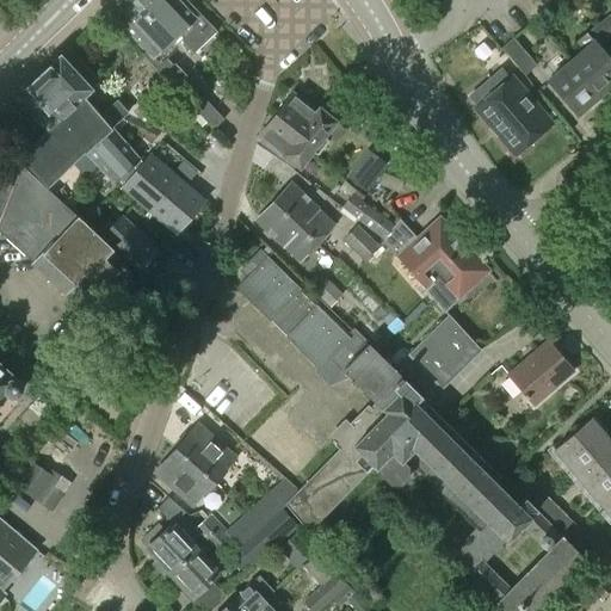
[(141,0),(117,0),(106,11),(146,51),(141,55),(173,88),(185,76),(174,65),(172,66),(159,53),(166,45),(158,36),(162,31),(158,26),(162,23),(141,0)]
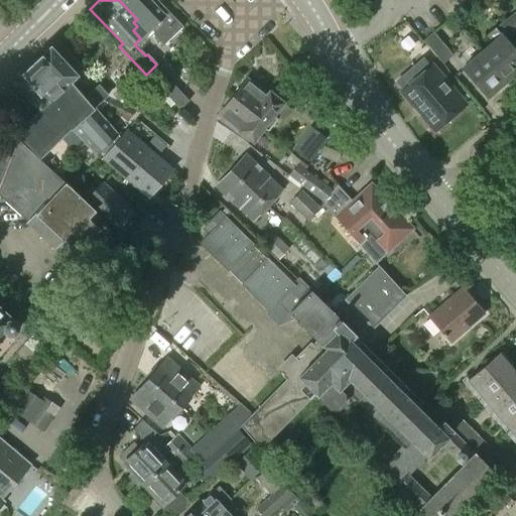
[(148,31),(162,45),(182,26),(156,0),(152,0),(150,2),(148,0),(119,0),(137,19),(133,22),(137,26),(133,30),(140,38),(148,31)]
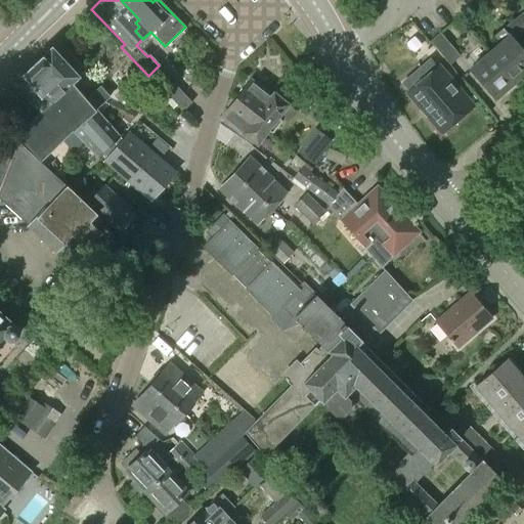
[(523,15),(521,13),(512,22),(523,35),(523,15)]
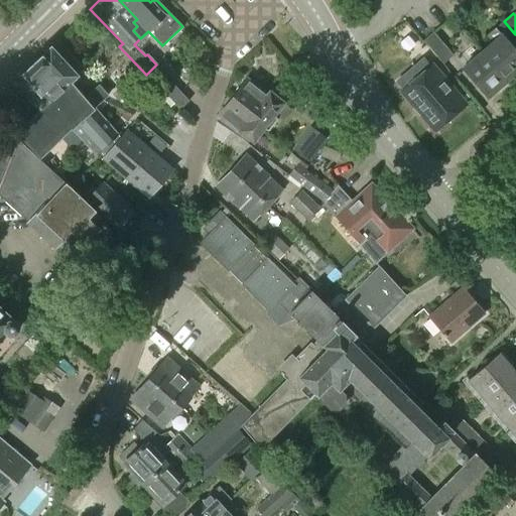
[(500,36),(481,52),(505,82),(515,72),(515,52),(515,50),(515,34),(504,21),(497,27),(496,26),(493,29),(500,36)]
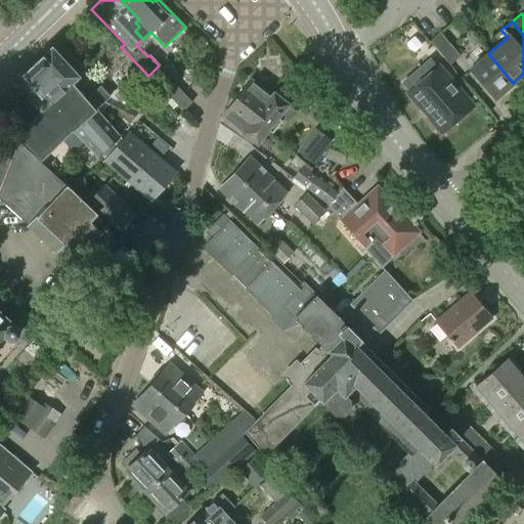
[(430,42),(447,62),(449,64),(459,55),(439,33),(430,42)]
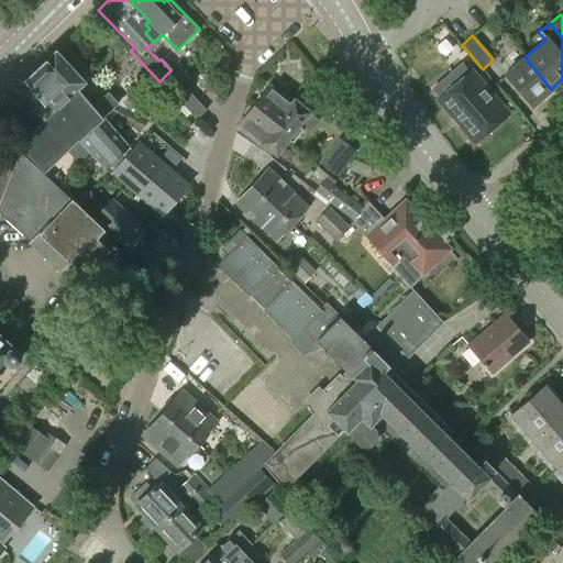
[(18,147),(20,150),(43,173),(76,140),(105,169),(128,147),(102,119),(117,106),(106,94),(97,102),(88,102),(77,89),(84,84),(54,52),(13,90),(14,91),(9,97),(22,109),(26,105),(44,123),(18,147)]
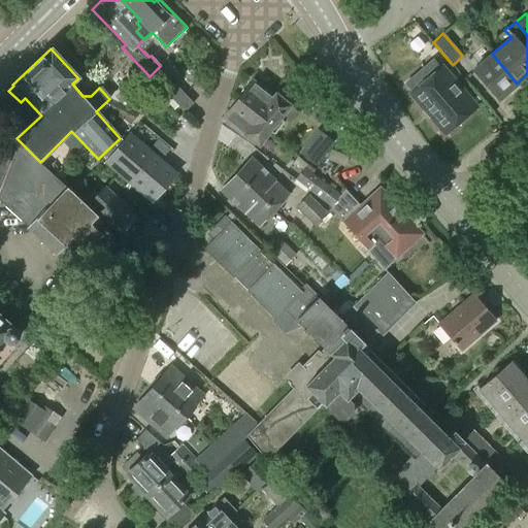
[(517,84),(492,54),(472,70),(498,100),(517,84)]
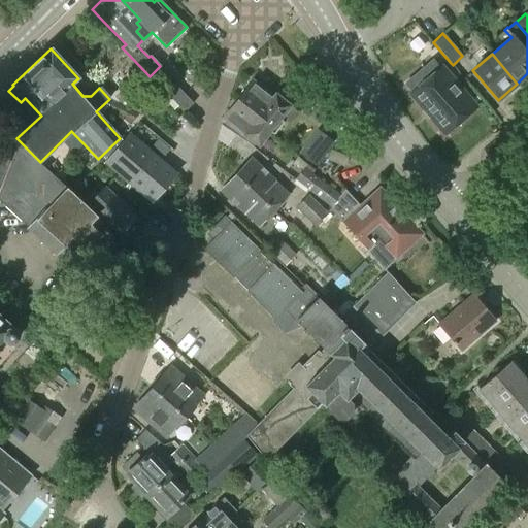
[(409,95),(444,135),(475,108),(441,68),(439,69),(432,61),(404,85),(411,93),(409,95)]
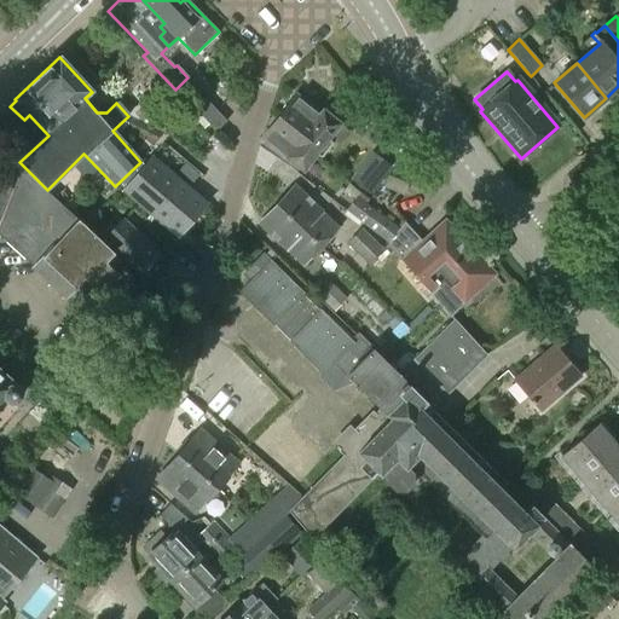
[(201,94),(191,104),(190,105),(215,132),(226,122),(201,94)]
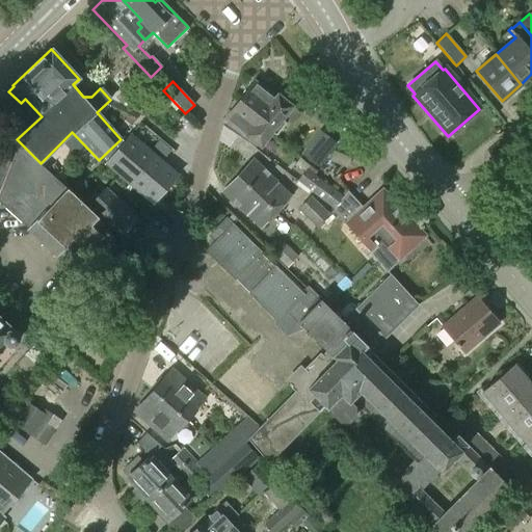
[(257,122),(271,133),(276,135),(286,124),(283,120),(292,106),(276,95),(274,98),(254,81),(239,100),(257,114),(254,117),(258,121),(257,122)]
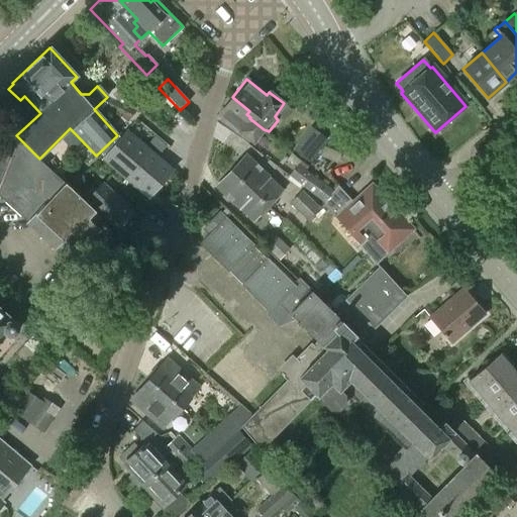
[(249,111),(232,97),(218,116),(253,143),(264,129),(249,118),(250,117),(246,114),(249,111)]
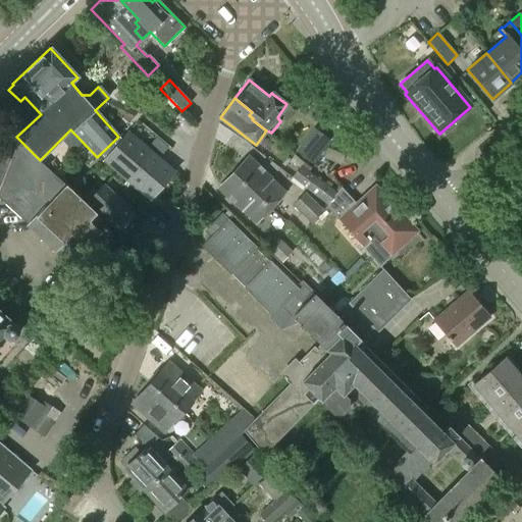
[(125,181),(151,152),(127,131),(102,161),(125,181)]
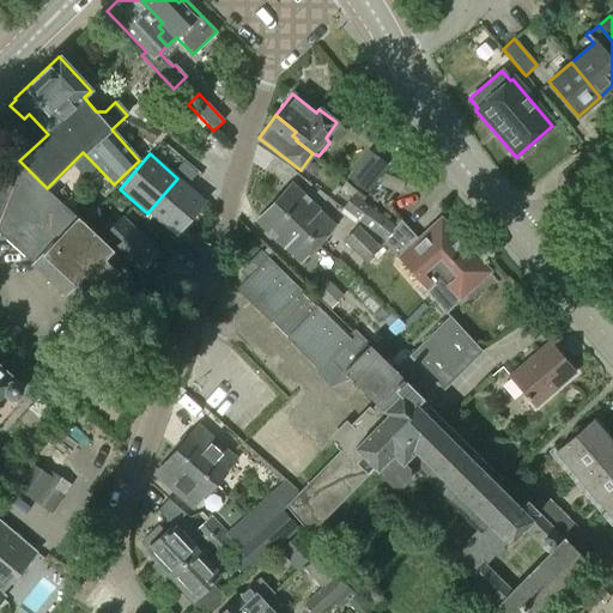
[(386,165),(375,156),(363,171),(358,168),(349,178),(365,192),(386,165)]
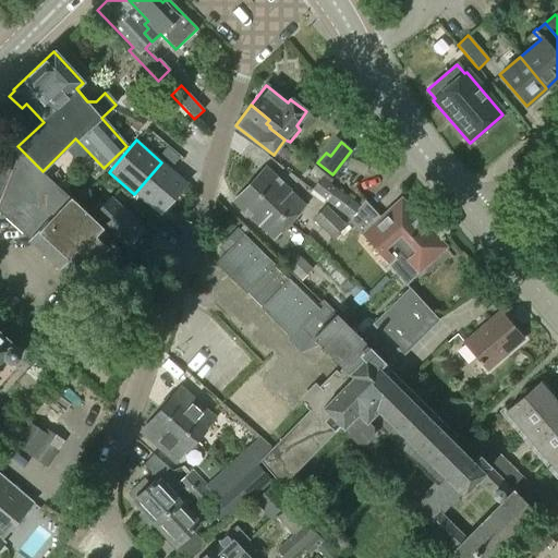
[(176,155),(162,144),(157,150),(170,161),(176,155)]
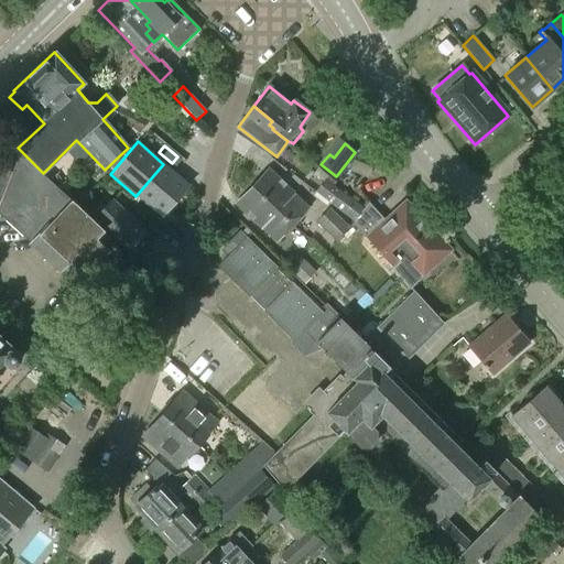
[(43,173),(20,150),(18,156),(11,173),(0,169),(0,203),(0,204),(0,214),(30,241),(69,199),(43,173)]
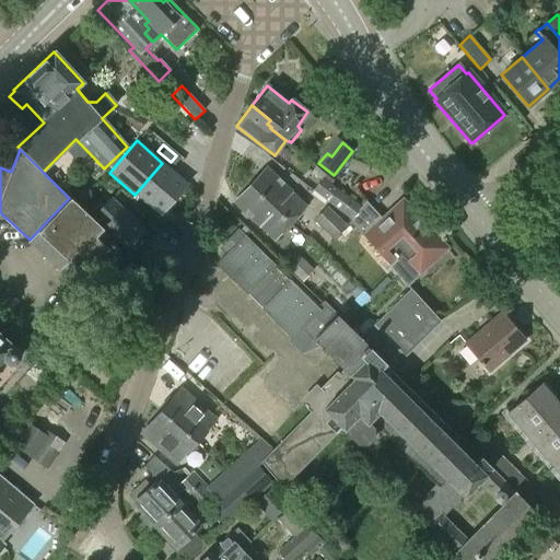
[(188,185),(162,163),(135,195),(160,217),(188,185)]
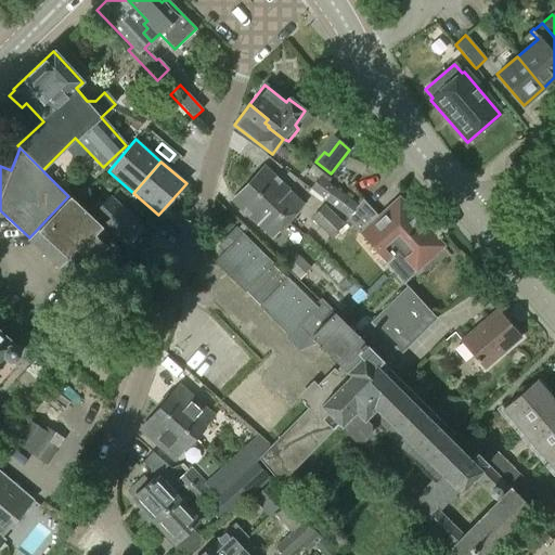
[(263,167),(247,183),(287,222),(304,206),(288,192),(289,191),(263,167)]
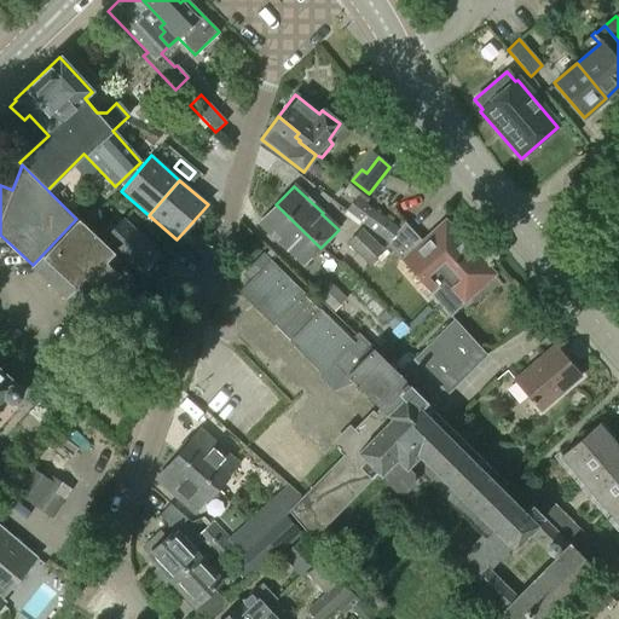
[(353,200),(346,210),(356,218),(366,204),(356,196),(353,200)]
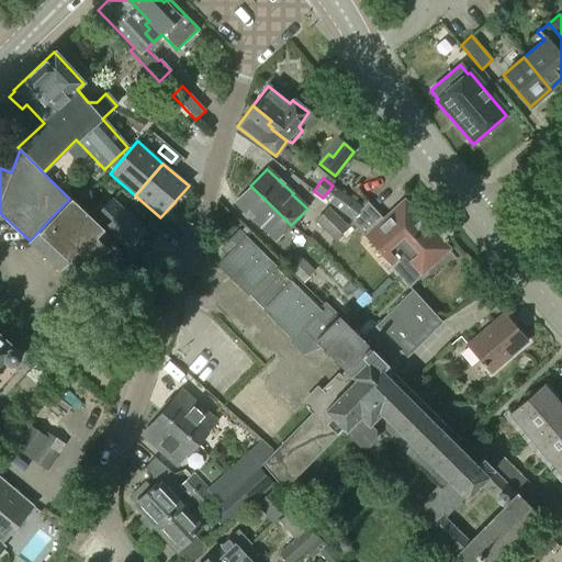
[(291,225),(250,186),(234,203),(260,228),(261,227),(276,242),(291,225)]
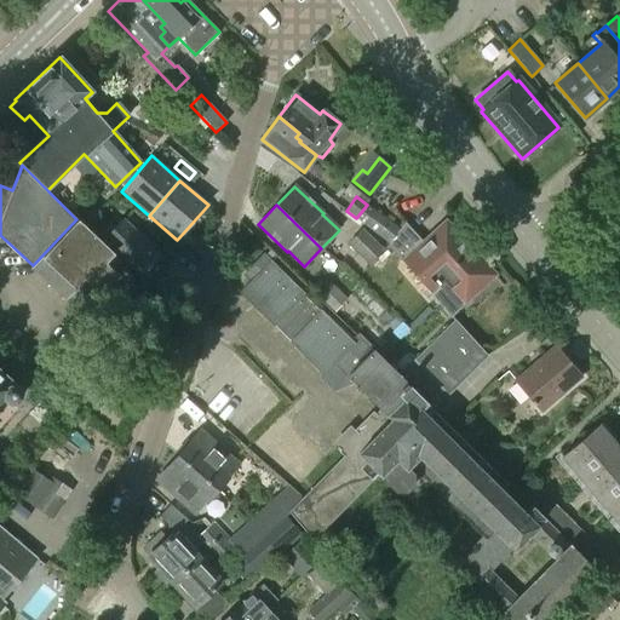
[(399,229),(367,205),(356,218),(389,244),(399,229)]
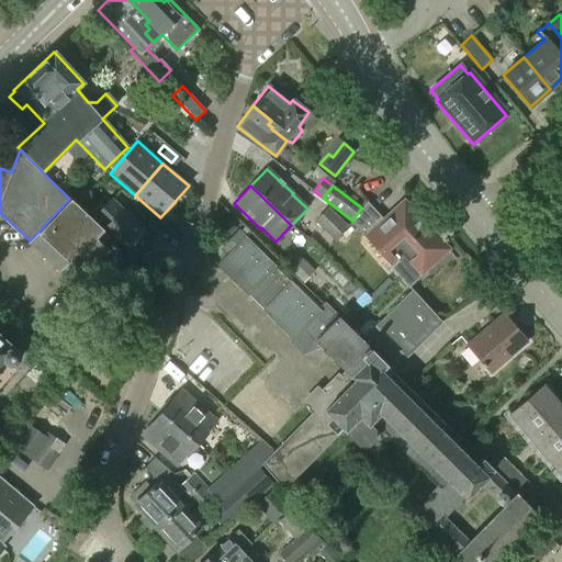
[(69,199),(30,240),(29,240),(83,291),(100,273),(92,266),(114,242),(103,231),(69,199)]
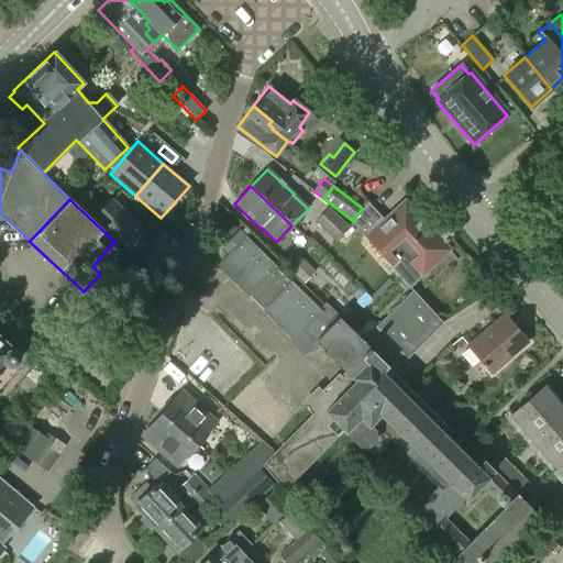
[(353,221),(351,223),(361,234),(409,288),(427,273),(419,265),(443,244),(420,218),(418,220),(406,206),(386,224),(367,203),(362,208),(353,221)]
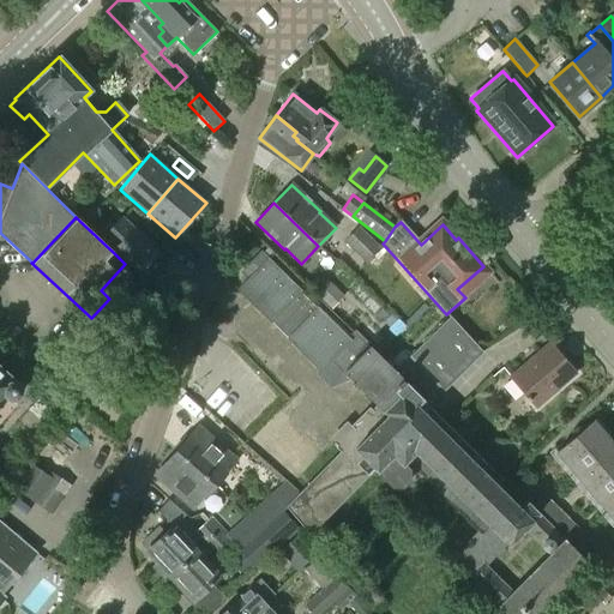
[(379,247),(359,227),(347,238),(343,241),(375,272),(393,256),(383,244),(379,247)]
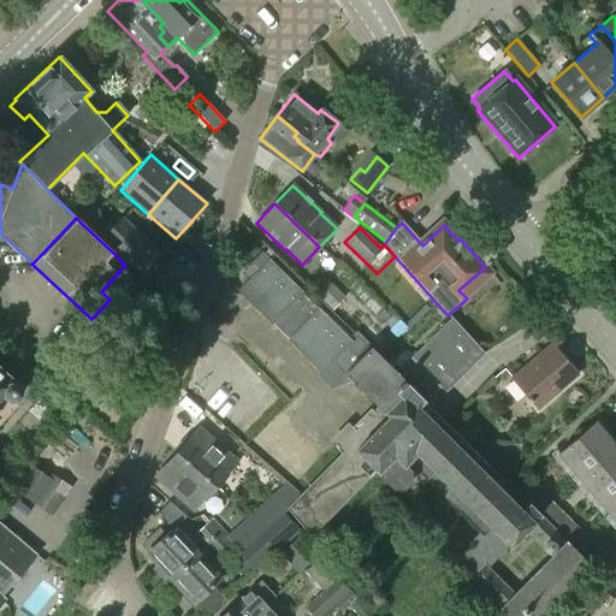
[(152,261),(124,236),(113,247),(142,273),(152,261)]
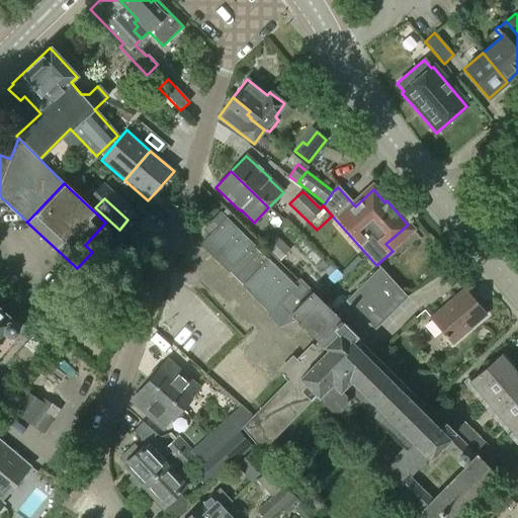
[(226,219),(230,213),(225,208),(221,213),(226,219)]
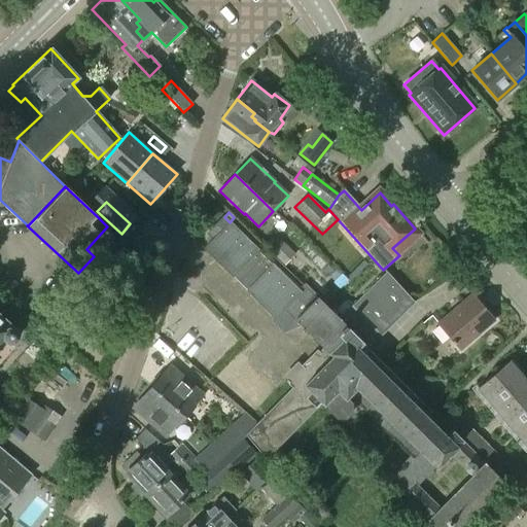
[(283,309),(299,292),(271,265),(257,251),(223,218),(208,234),(213,239),(204,248),(275,318),(283,309)]
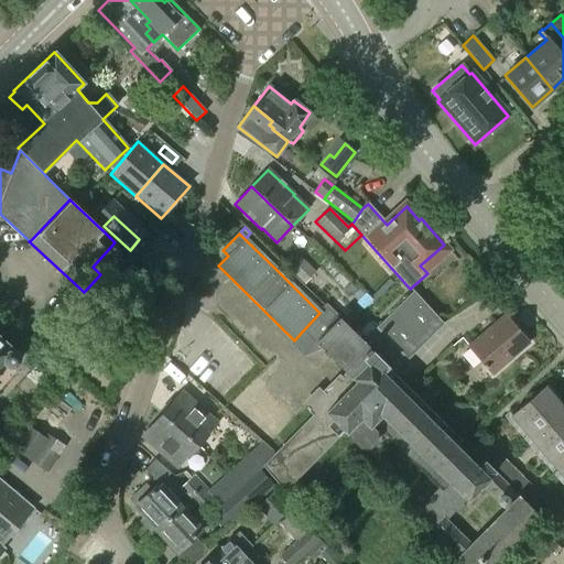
[(295,252),(283,264),(304,284),(313,274),(315,272),(295,252)]
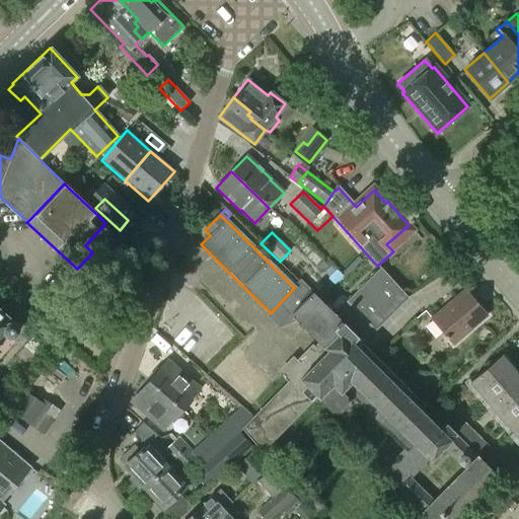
[(346,301),(371,326),(374,329),(408,297),(380,268),(346,301)]
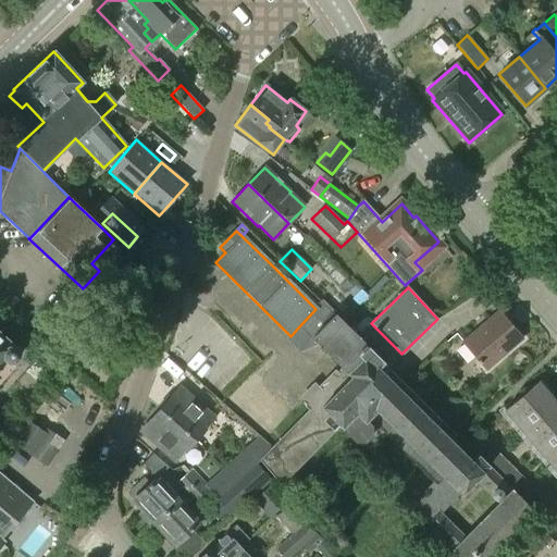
[(316,309),(299,326),(310,337),(311,337),(342,368),(337,372),(334,370),(301,404),(308,410),(258,460),(281,485),(283,483),(282,482),(332,431),(323,421),(329,415),(356,441),(364,442),(370,435),(370,426),(364,421),(375,410),(444,478),(420,502),(433,515),(425,522),(453,548),(452,549),(455,554),(453,556),(452,556),(493,556),(536,514),(478,456),(477,457),(322,302),(316,309)]
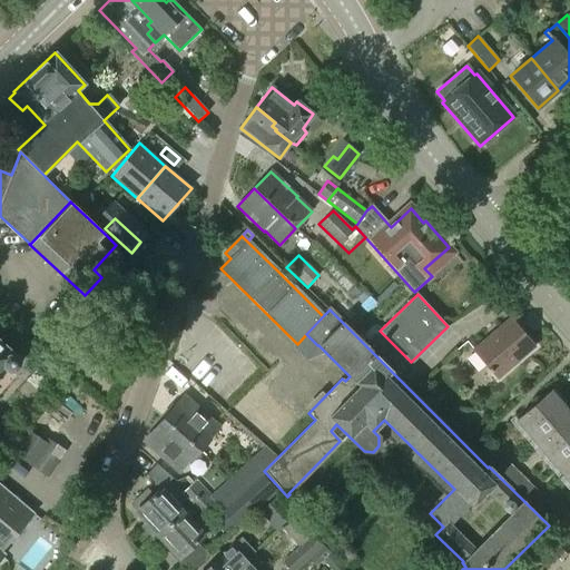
[(498,379),(534,347),(510,318),(473,350),(498,379)]
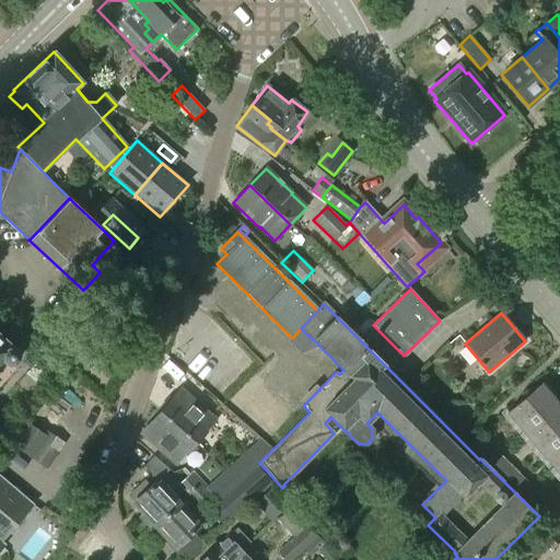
[(0,366),(6,361),(9,364),(14,363),(19,359),(19,352),(0,335),(0,366)]
